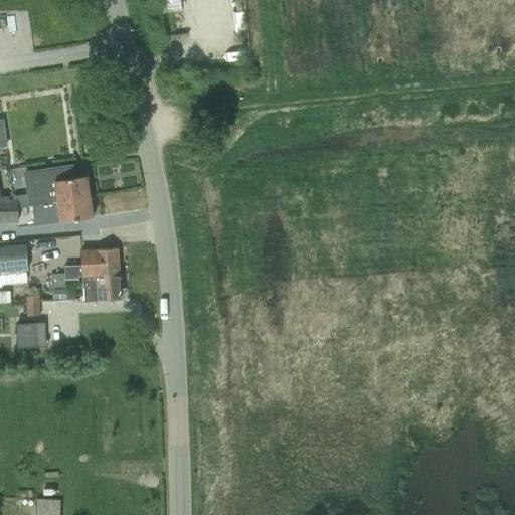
[(31,205),(33,204),(92,196),(89,176),(74,178),(73,166),(26,172),(31,205)]
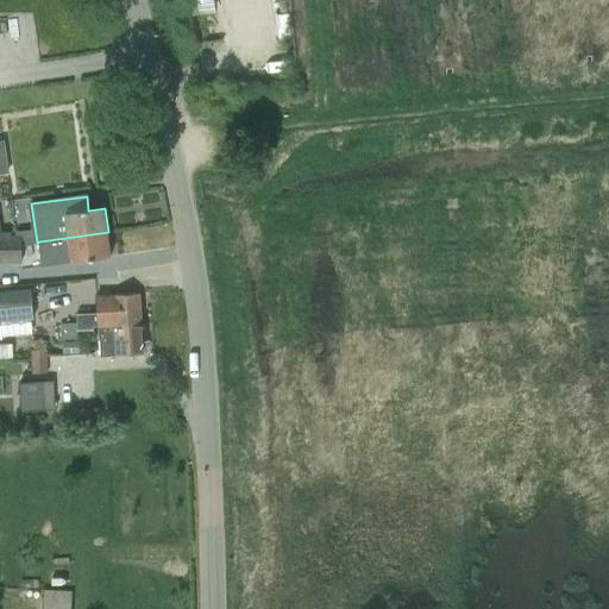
[(55,265),(74,262),(112,257),(108,232),(39,242),(42,253),(42,255),(46,258),(54,257),(55,265)]
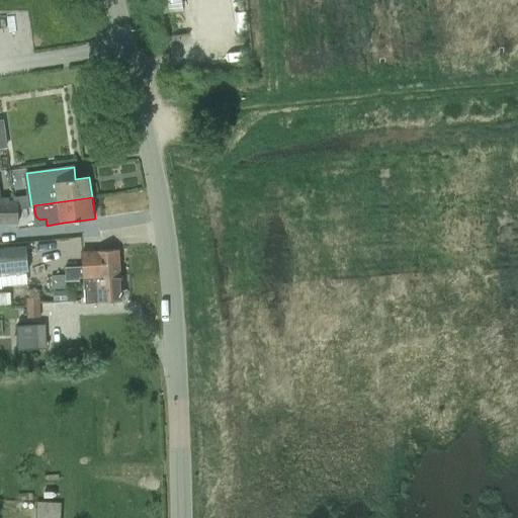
[(0,223),(19,223),(19,200),(0,200),(0,223)]
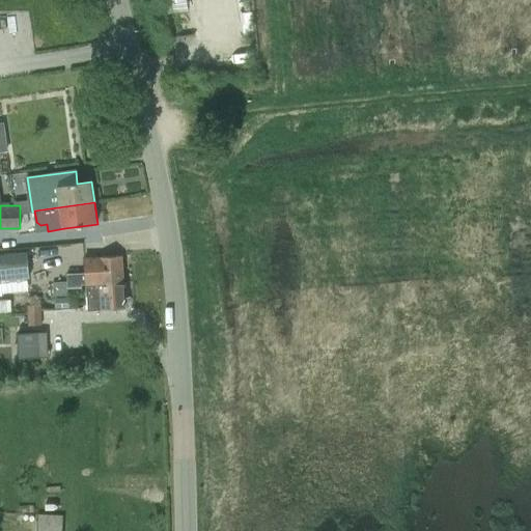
[(0,280),(29,278),(27,253),(0,255),(0,280)]
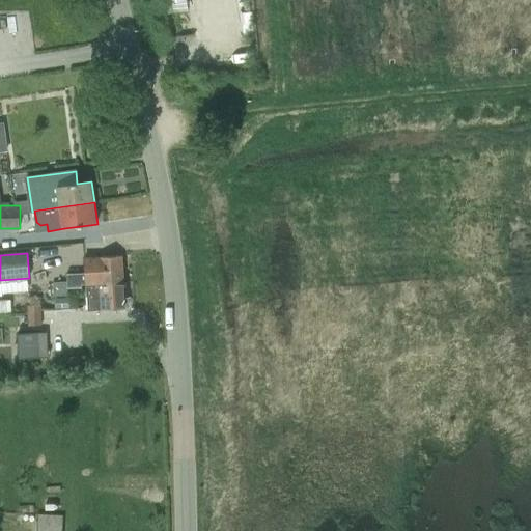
[(82,284),(87,283),(87,284),(124,282),(122,255),(93,257),(83,257),(84,273),(66,274),(67,288),(82,287),(82,284)]
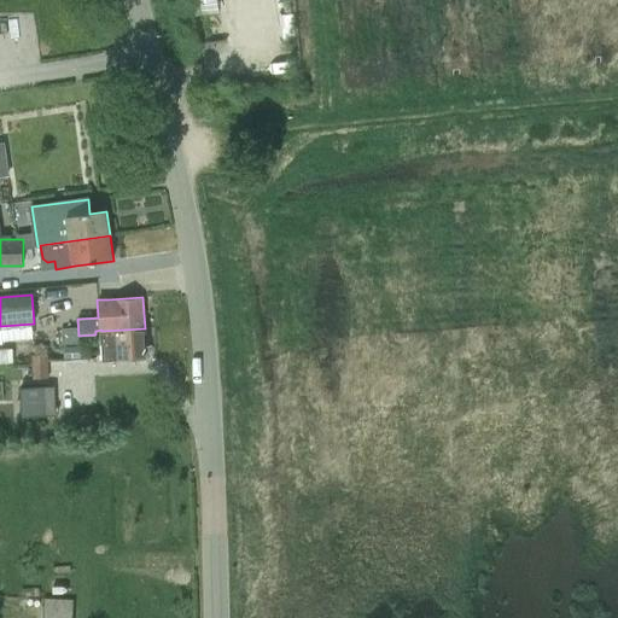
[(104,361),(146,359),(145,328),(101,331),(103,345),(104,361)]
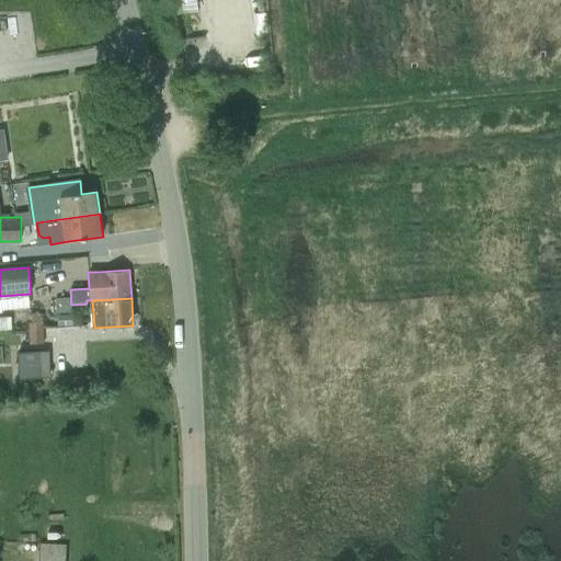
[(58,315),(59,325),(72,324),(72,315),(58,315)]
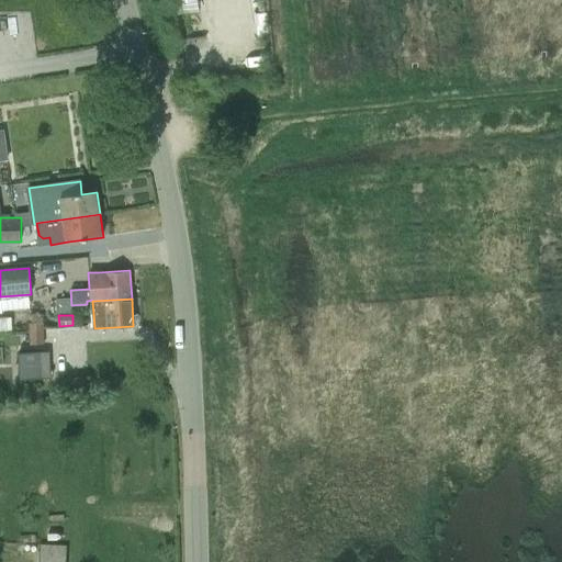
[(0,318),(0,328),(10,329),(10,318),(0,318)]
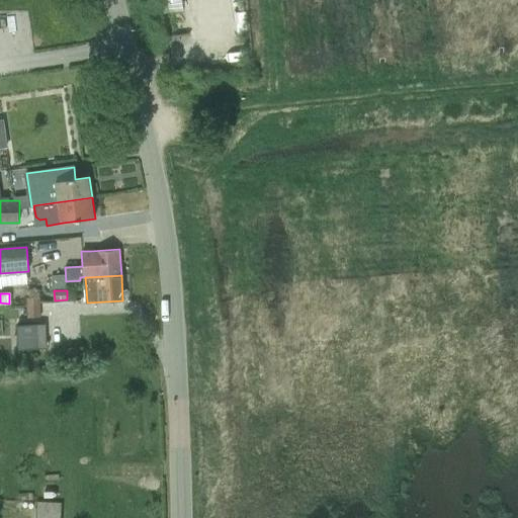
[(26,298),(27,319),(41,318),(40,297),(26,298)]
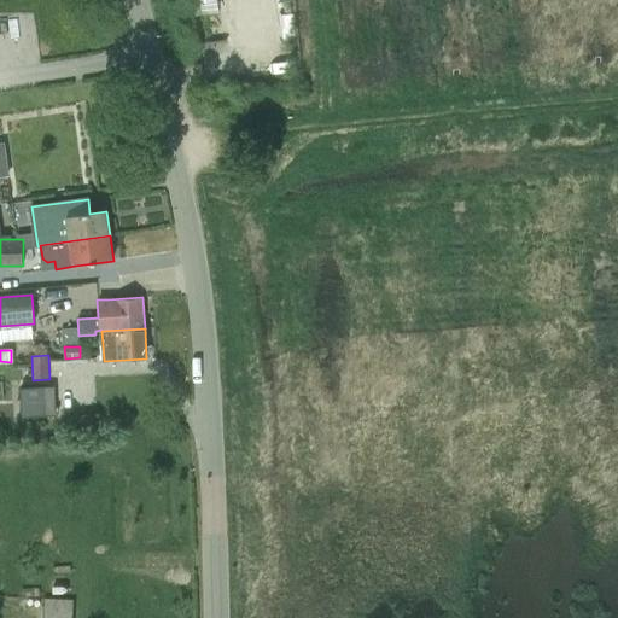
[(22,417),(54,415),(53,389),(21,390),(22,417)]
